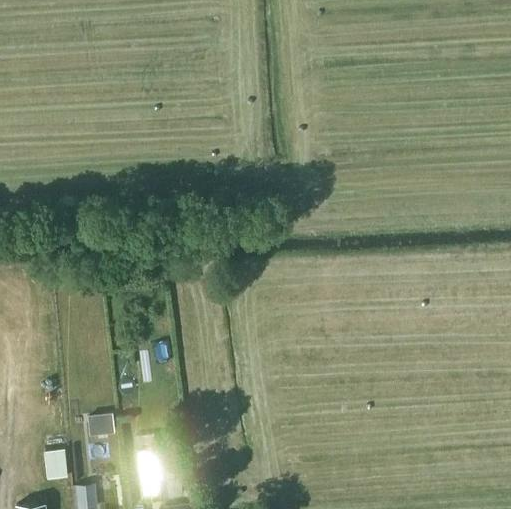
[(113,413),(89,416),(91,435),(115,432),(113,413)]
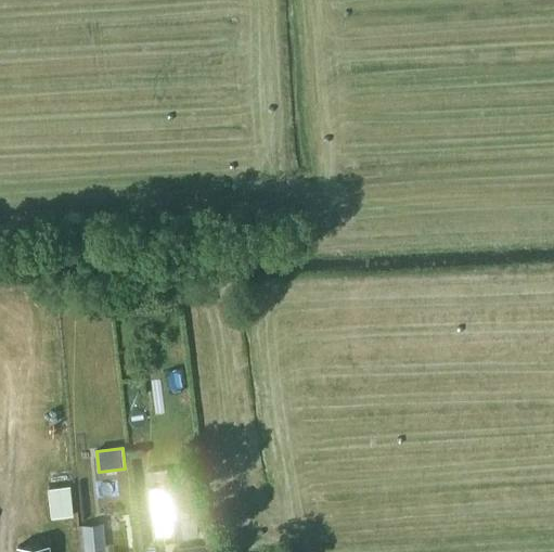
[(149,487),(155,540),(197,535),(191,482),(149,487)]
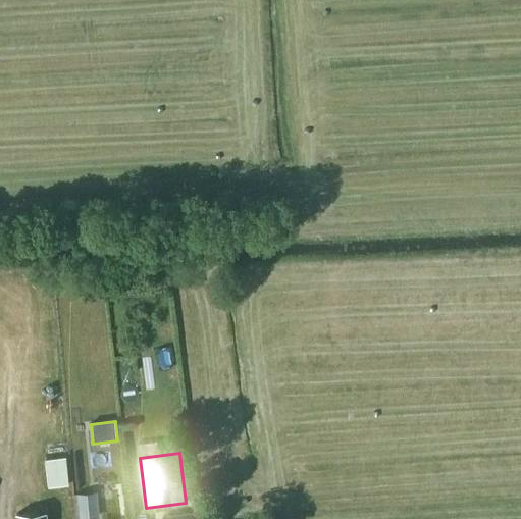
[(45,460),(48,486),(67,484),(64,458),(45,460)]
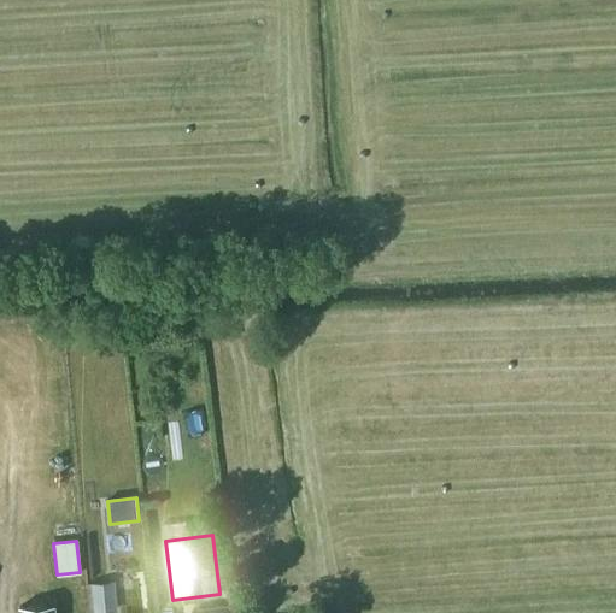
[(119,612),(117,583),(93,585),(95,612),(119,612)]
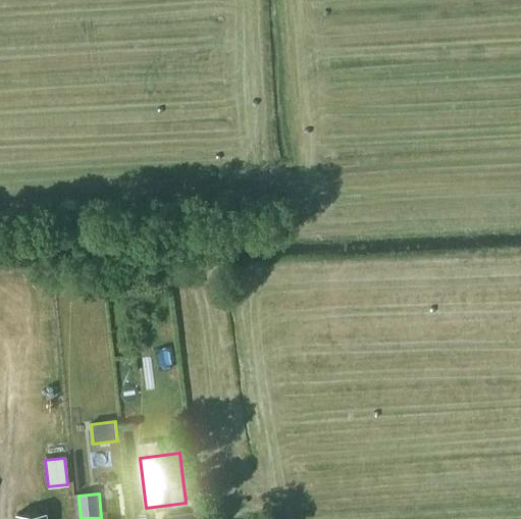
[(198,518),(197,507),(183,508),(184,516),(191,515),(191,518),(198,518)]
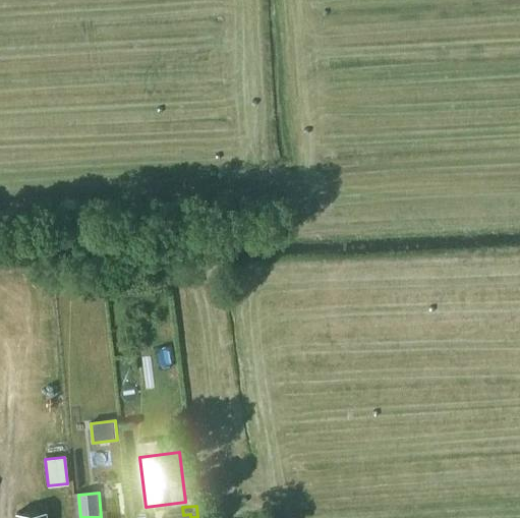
All buildings are outlined.
